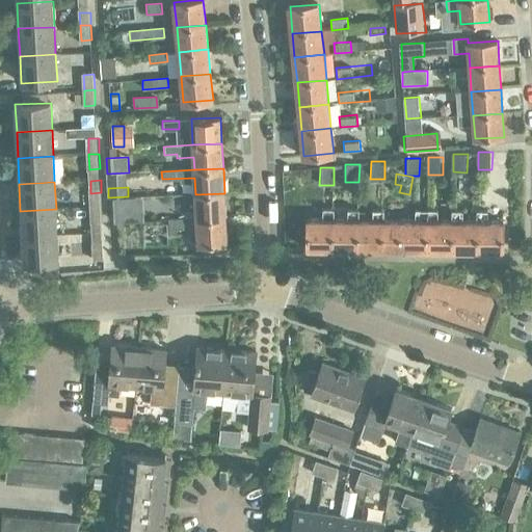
[(196,219),(225,217),(224,193),(195,194),(196,219)]
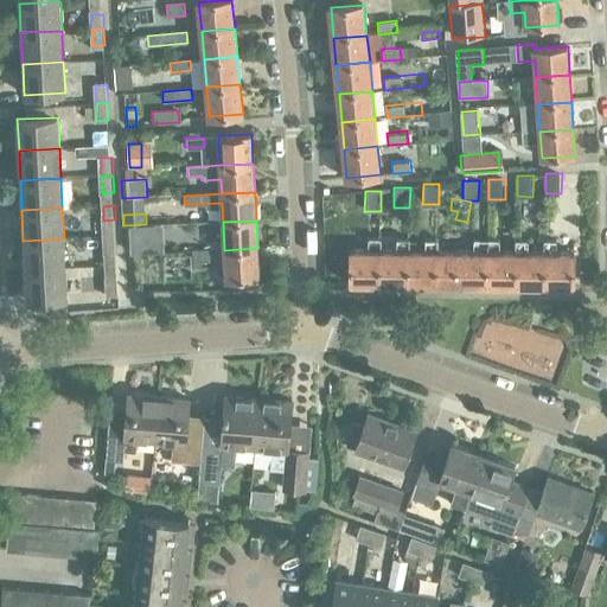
[(148,228),(132,228),(133,255),(134,255),(149,254),(148,228)]
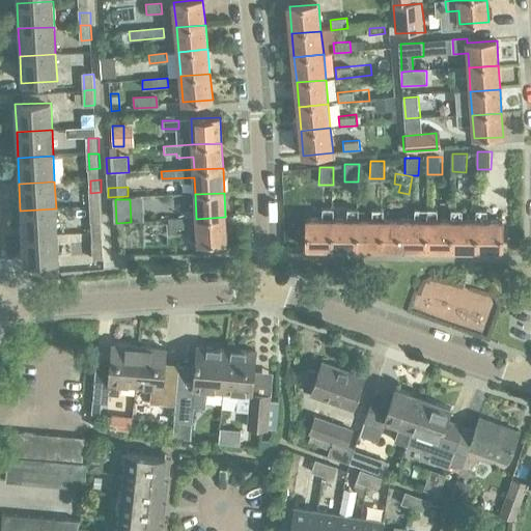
[(92,222),(103,221),(102,206),(91,207),(92,222)]
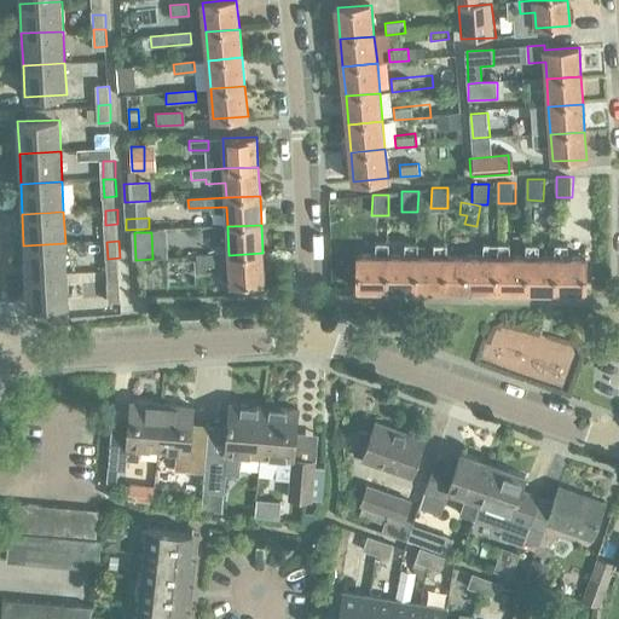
[(25,276),(67,273),(65,243),(23,246),(25,276)]
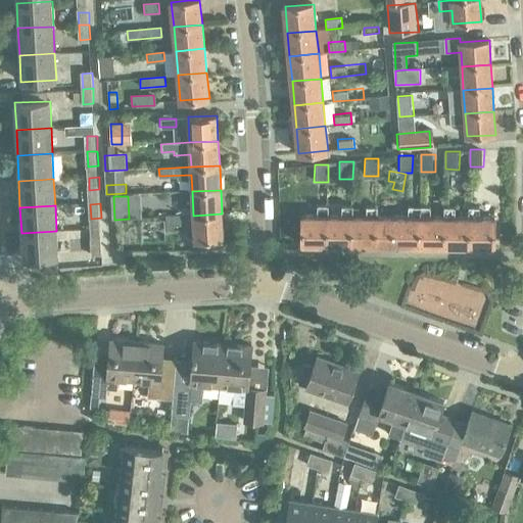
[(222,214),(193,216),(195,240),(224,238),(222,214)]
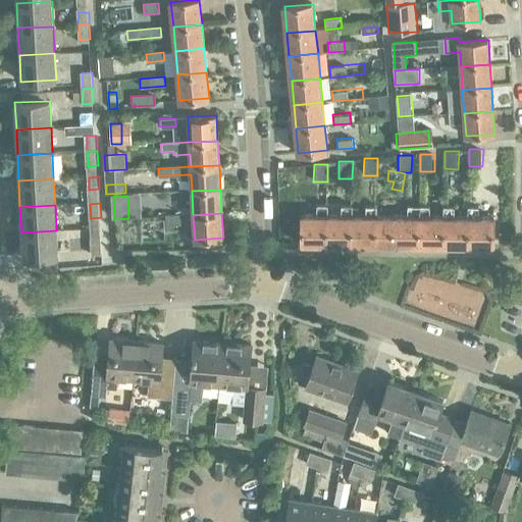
[(326,244),(327,214),(303,214),(302,243),(316,244),(316,248),(326,248),(326,244)]
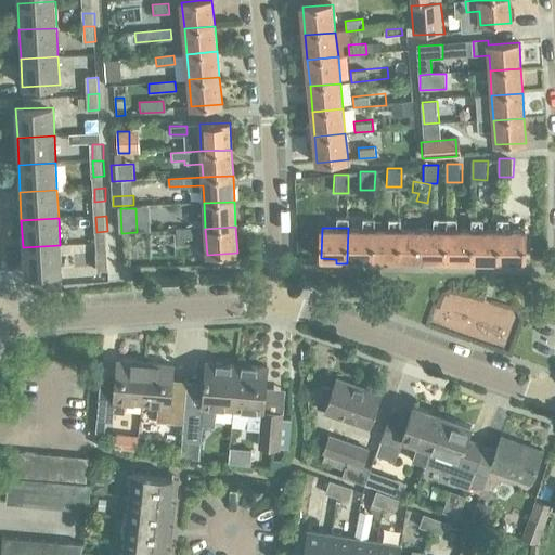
[(374,259),(374,229),(348,228),(347,259),(362,259),(362,263),(373,263),(374,259)]
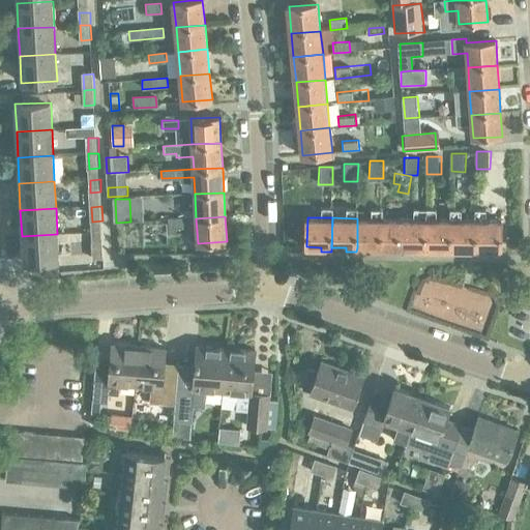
[(168,229),(184,228),(184,218),(167,219),(168,229)]
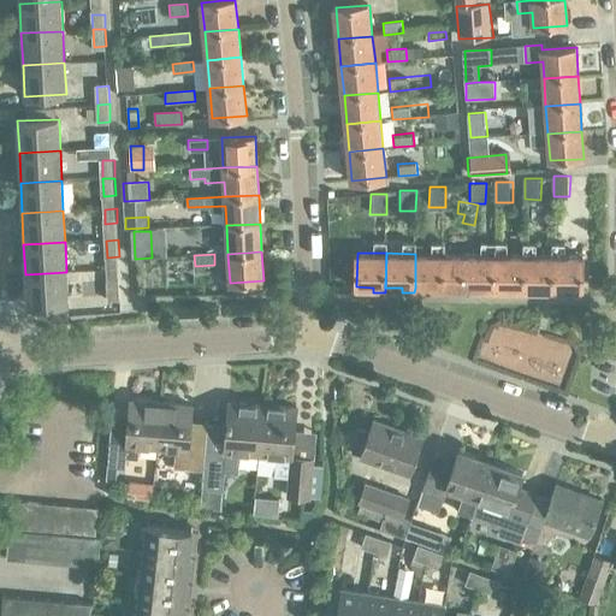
[(444,286),(445,254),(415,254),(415,288),(431,288),(431,292),(443,292),(444,288),(444,286)]
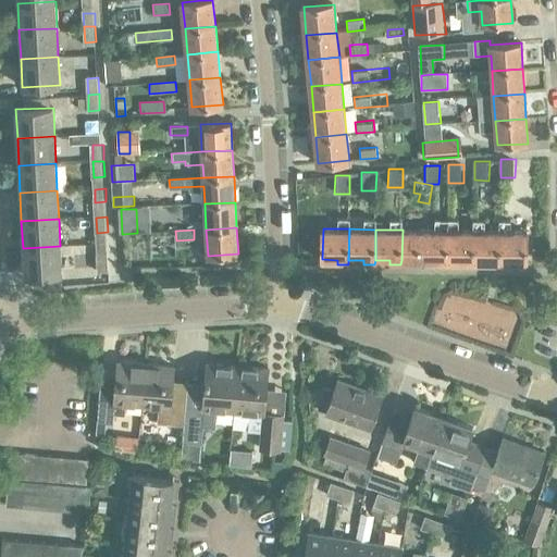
[(447,260),(447,231),(403,230),(401,259),(447,260)]
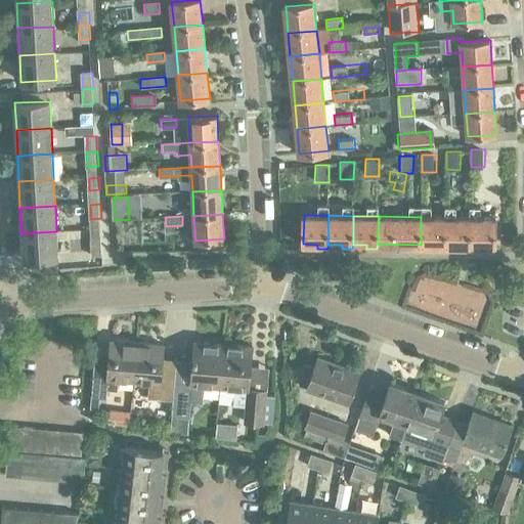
[(445,246),(445,217),(421,217),(421,245),(421,250),(431,250),(431,246),(445,246)]
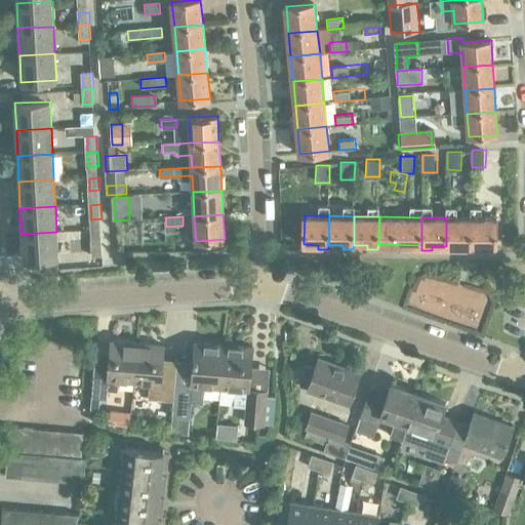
[(471,246),(471,217),(446,217),(446,246),(446,250),(456,250),(456,246),(471,246)]
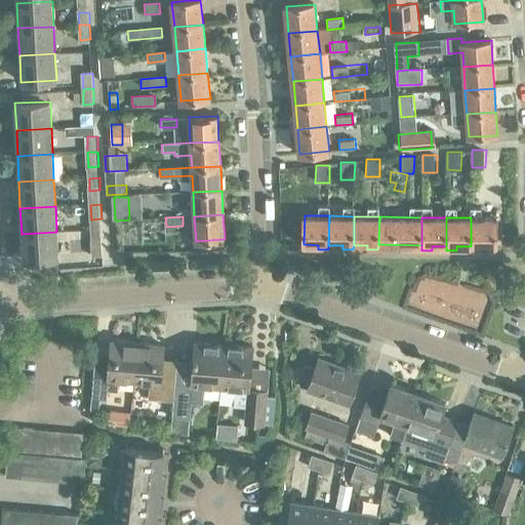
[(471,217),(471,246),(470,250),(481,250),(480,246),(496,246),(497,218),(471,217)]
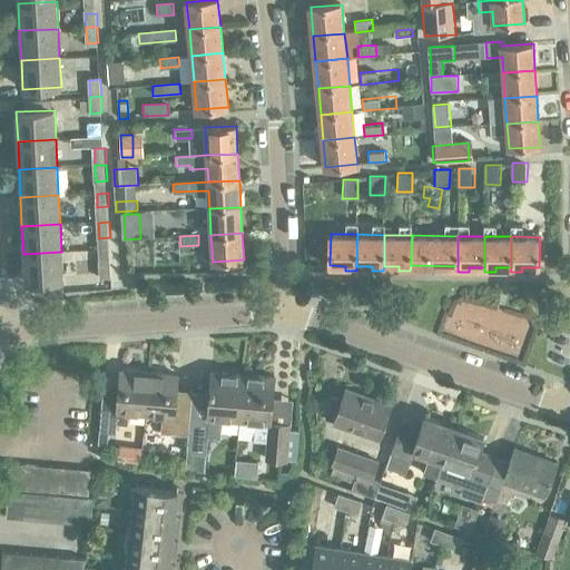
[(61,252),(23,254),(25,282),(62,281),(61,252)]
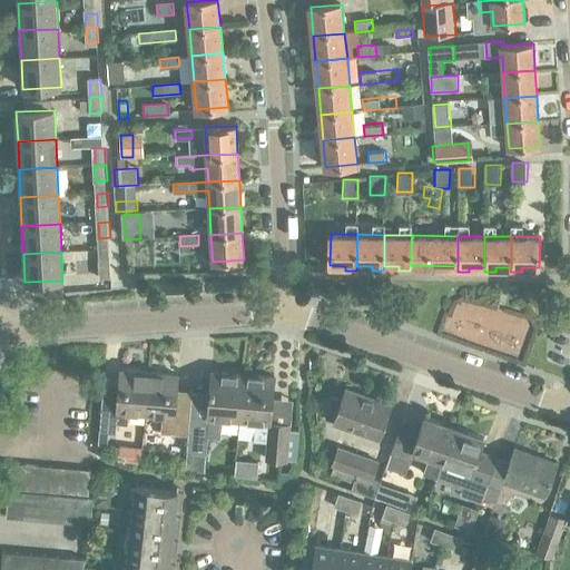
[(109,259),(100,259),(101,278),(110,278),(109,259)]
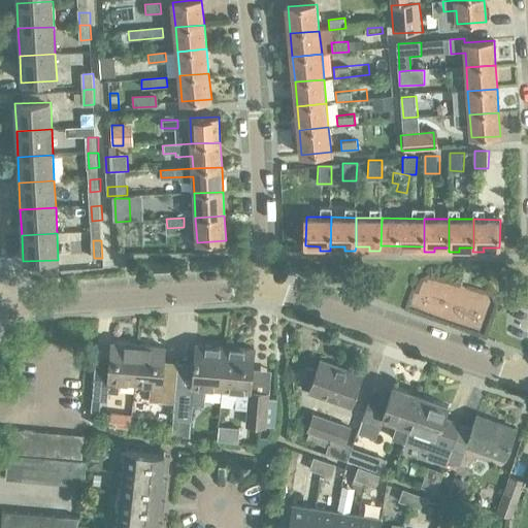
[(136,385),(139,345),(111,343),(110,356),(96,355),(92,410),(100,411),(101,402),(108,402),(109,393),(119,394),(120,383),(136,385)]
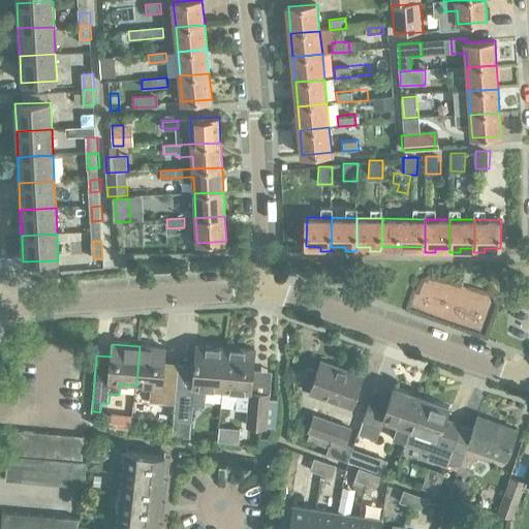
[(223,391),(227,347),(197,345),(195,363),(180,362),(177,404),(177,405),(175,421),(192,423),(194,406),(205,406),(206,390),(223,391)]
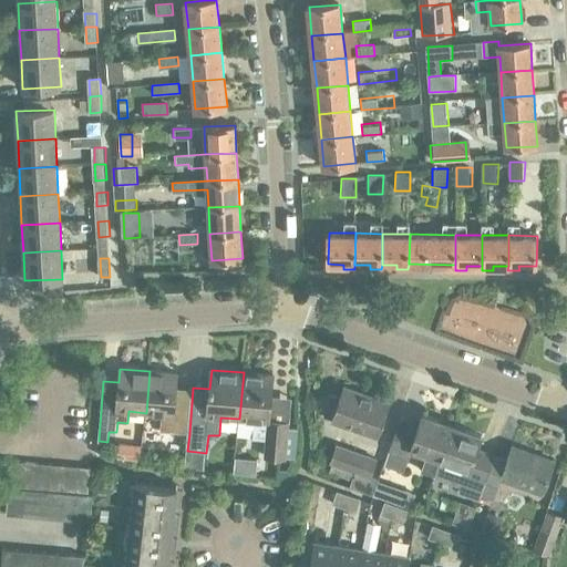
[(189,433),(193,388),(176,387),(177,373),(150,371),(146,413),(162,414),(161,431),(189,433)]
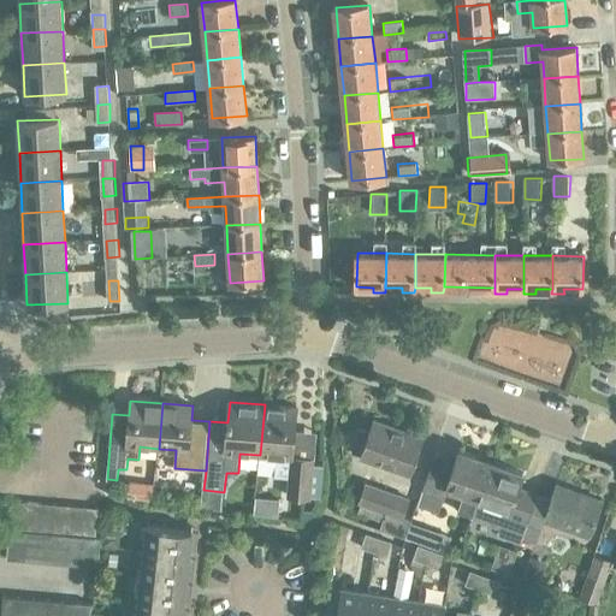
[(265,404),(260,455),(276,456),(273,475),(288,477),(286,497),(320,499),(323,467),(315,466),(318,433),(295,431),(297,407),(265,404)]
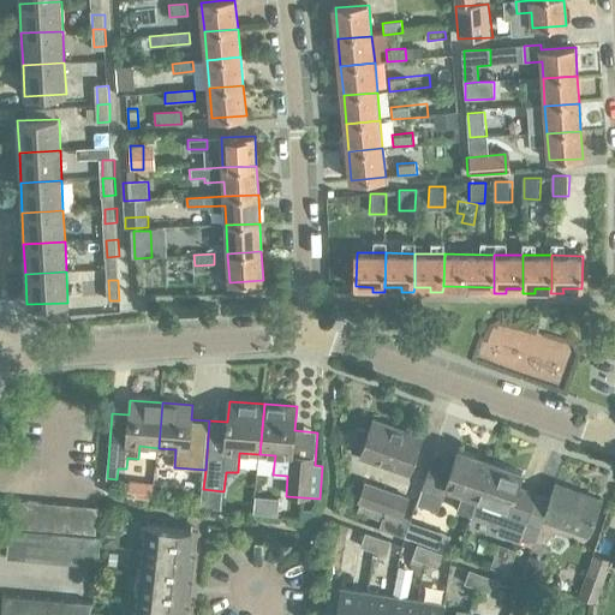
[(408,473),(421,436),(374,419),(360,457),(408,473)]
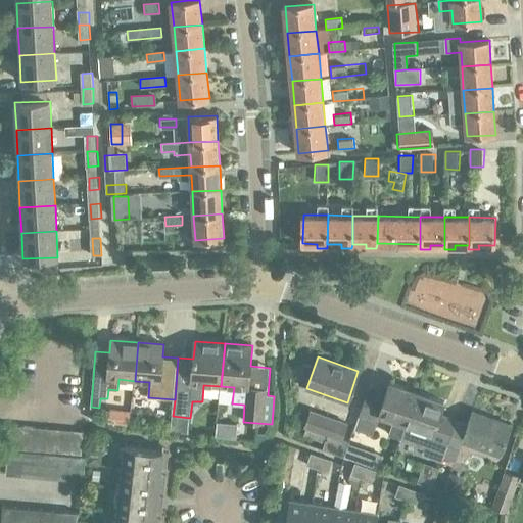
[(399,437),(402,428),(415,391),(389,382),(385,394),(368,388),(354,429),(371,435),(378,414),(392,419),(387,433),(399,437)]
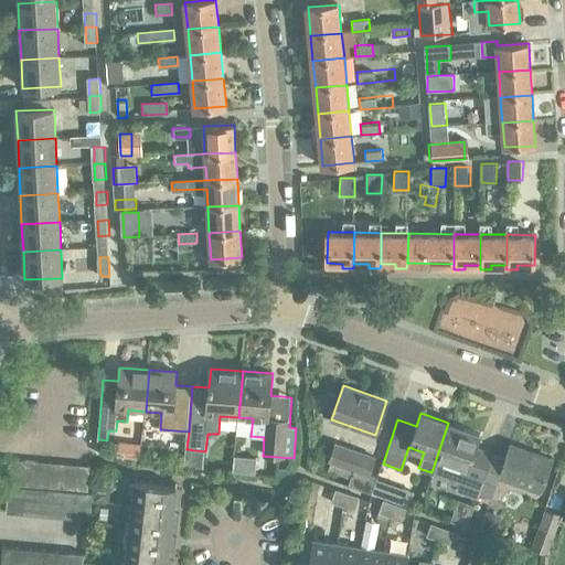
[(432,472),(430,475),(460,484),(459,490),(477,497),(478,493),(481,481),(491,452),(473,447),(479,433),(448,423),(435,462),(432,472)]
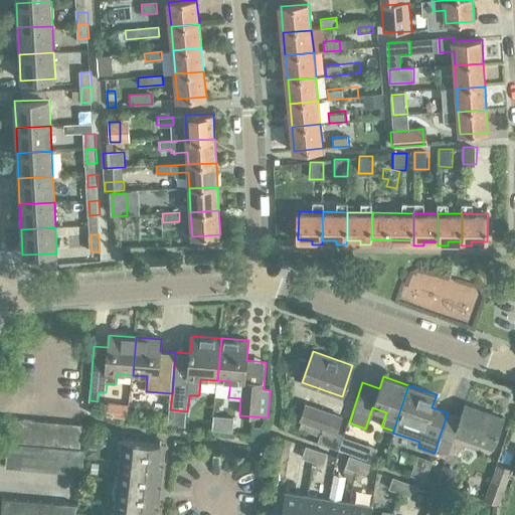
[(124,417),(125,402),(103,401),(102,416),(124,417)]
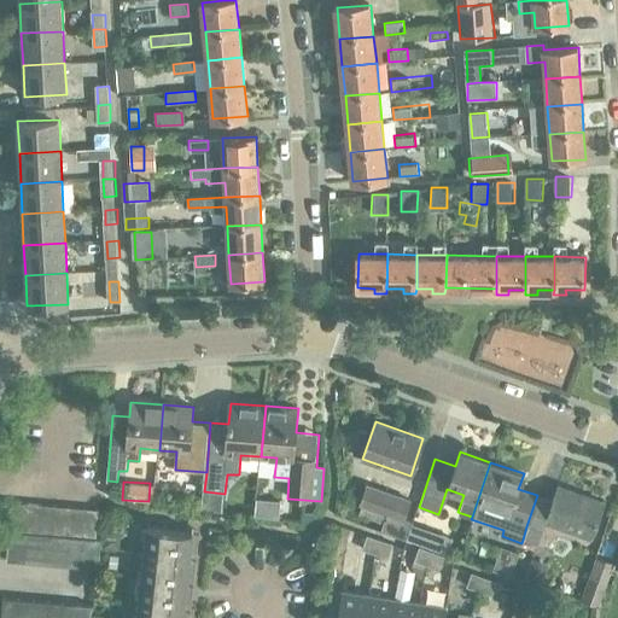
[(412,528),(413,523),(404,520),(412,500),(367,485),(361,505),(386,514),(380,531),(407,540),(412,528)]
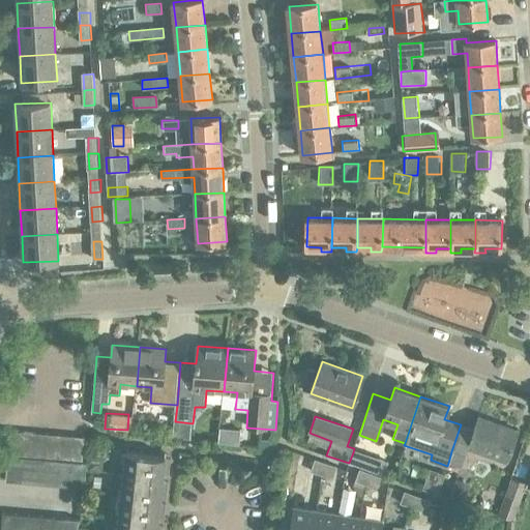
[(461,424),(451,451),(465,455),(468,447),(506,462),(518,431),(478,417),(474,430),(461,424)]
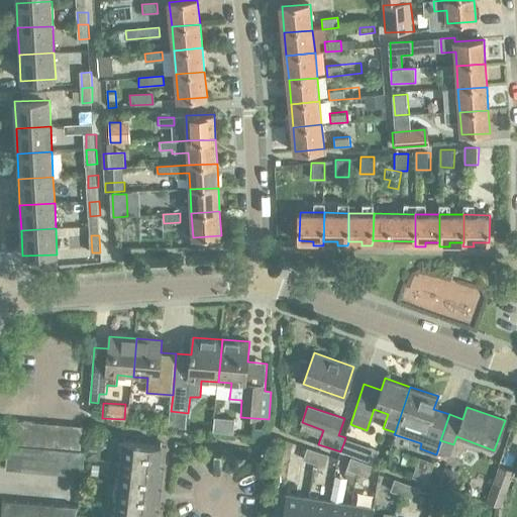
[(198,438),(201,425),(179,419),(176,433),(198,438)]
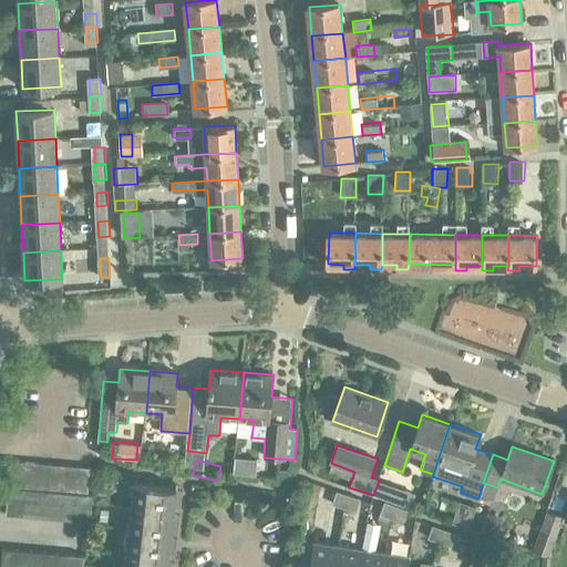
[(33,490),(37,463),(9,461),(8,487),(21,488),(33,490)]
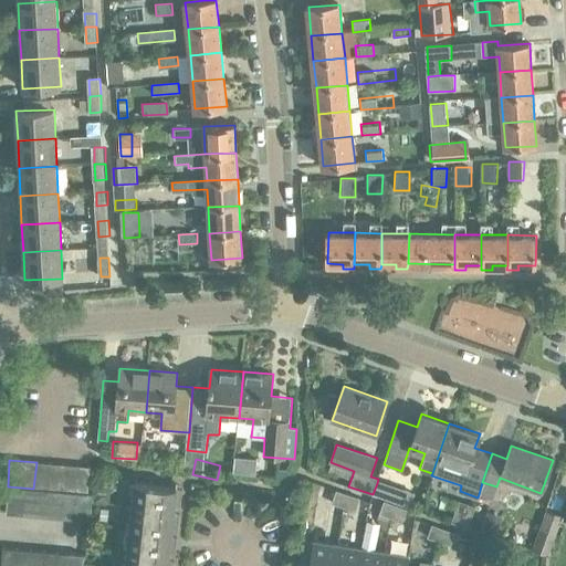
[(48,490),(51,463),(37,462),(33,489),(48,490)]
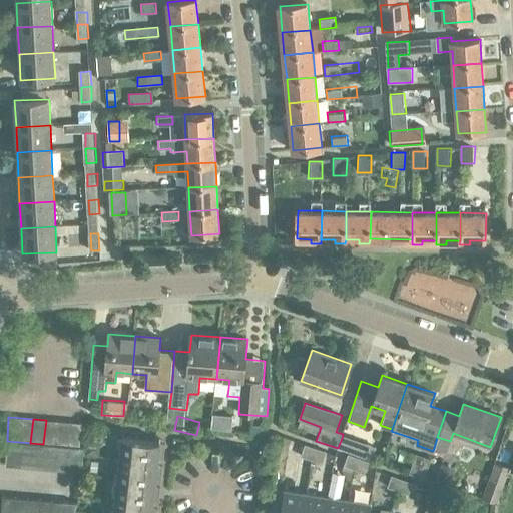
[(55,445),(57,421),(46,420),(43,444),(55,445)]
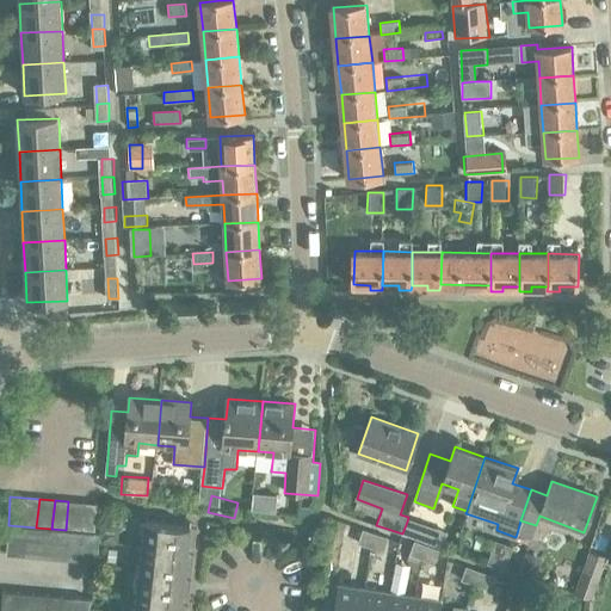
[(81,532),(82,503),(68,501),(66,530),(81,532)]
